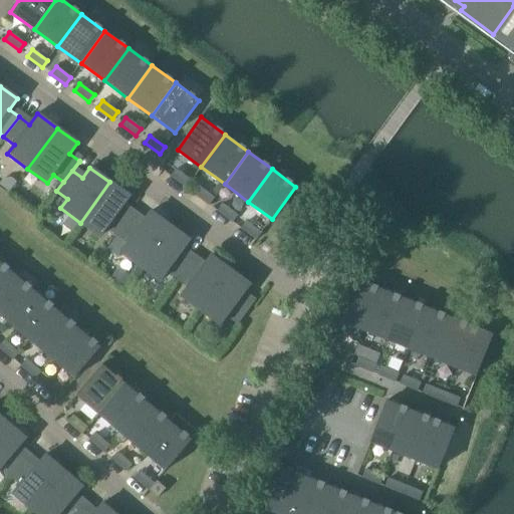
[(171,177),(186,188),(191,181),(176,170),(171,177)]
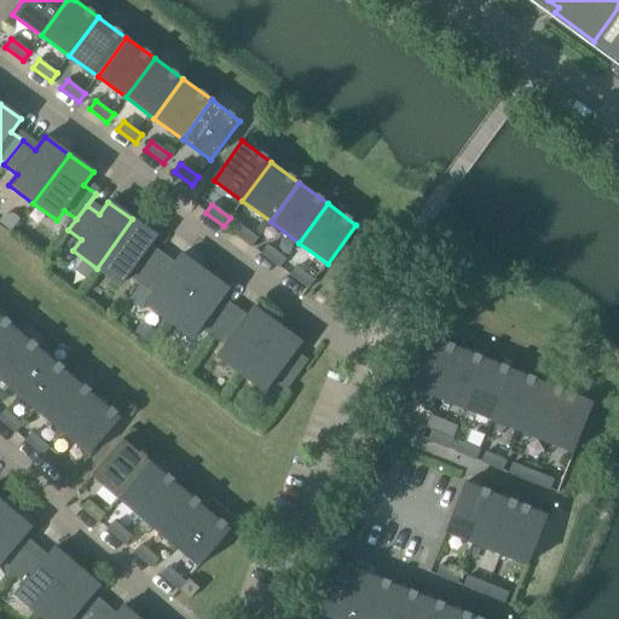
[(0,215),(0,223),(9,230),(18,217),(11,212),(3,213),(0,215)]
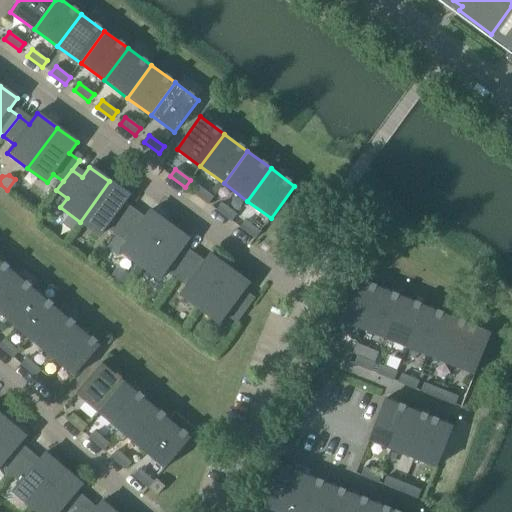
[(106,227),(116,235),(132,214),(122,207),(129,196),(109,181),(80,222),(100,236),(106,227)]
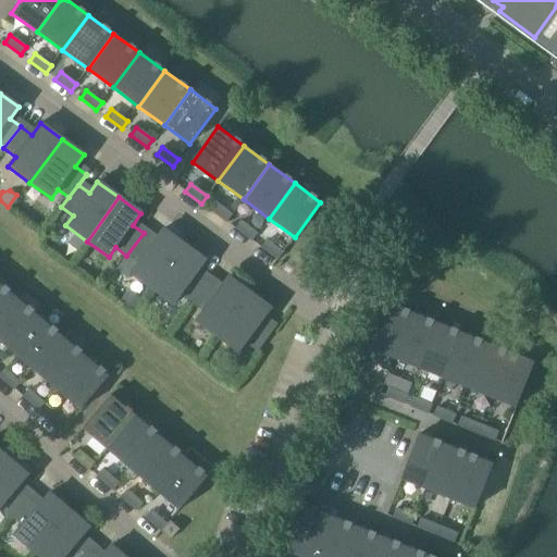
[(210,210),(226,222),(232,214),(217,202),(210,210)]
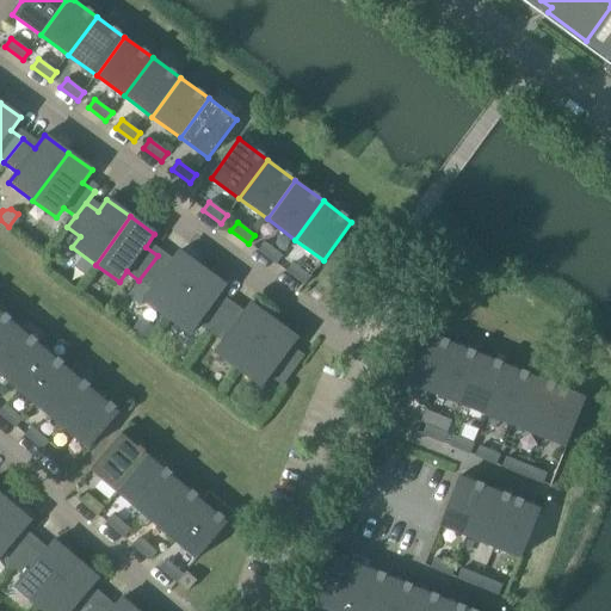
[(259,251),(276,264),(283,255),(265,242),(259,251)]
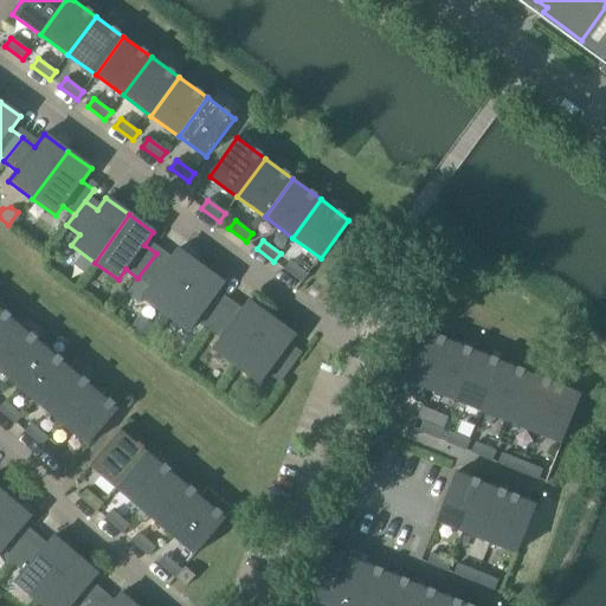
[(130,289),(166,314),(200,266),(176,250),(168,263),(156,253),(137,278),(130,289)]
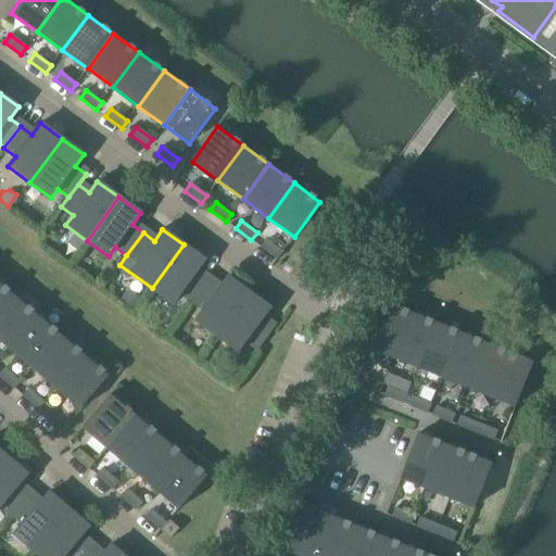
[(261,248),(277,260),(282,252),(267,240),(261,248)]
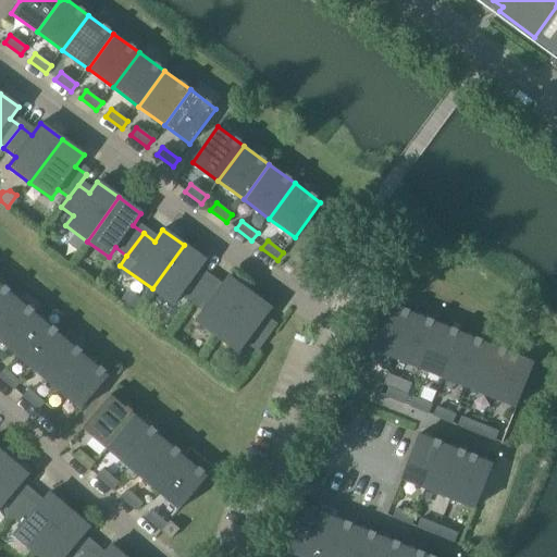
[(181,295),(193,304),(208,281),(197,273),(206,261),(184,245),(152,288),(174,305),(181,295)]
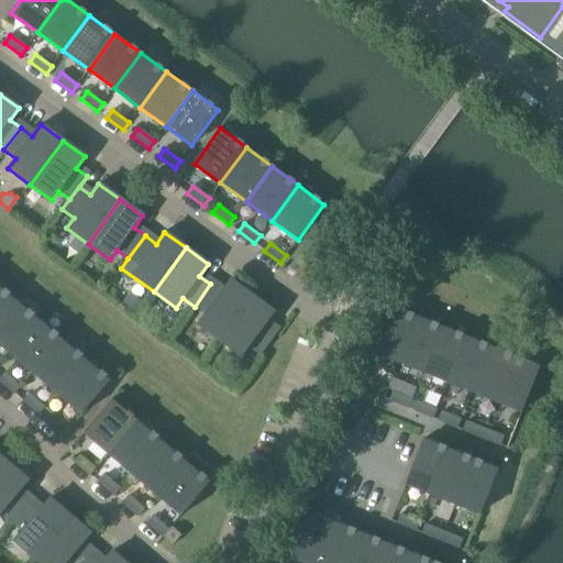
[(198,324),(220,340),(252,297),(230,280),(221,293),(210,284),(195,307),(205,315),(198,324)]
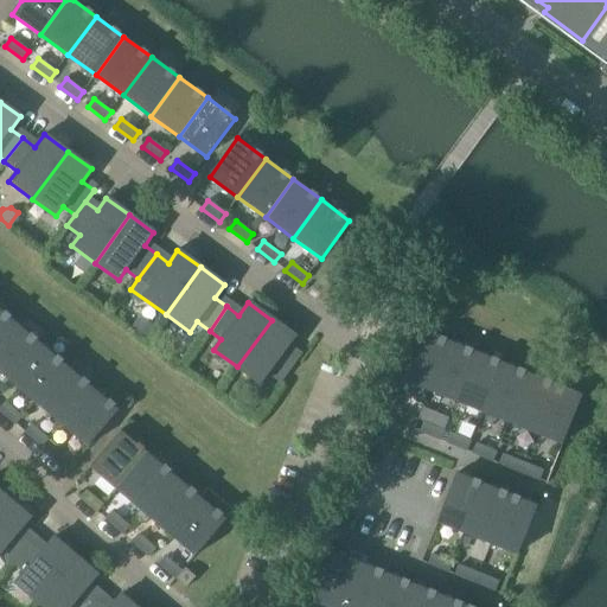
[(0,337),(14,321),(0,308),(0,337)]
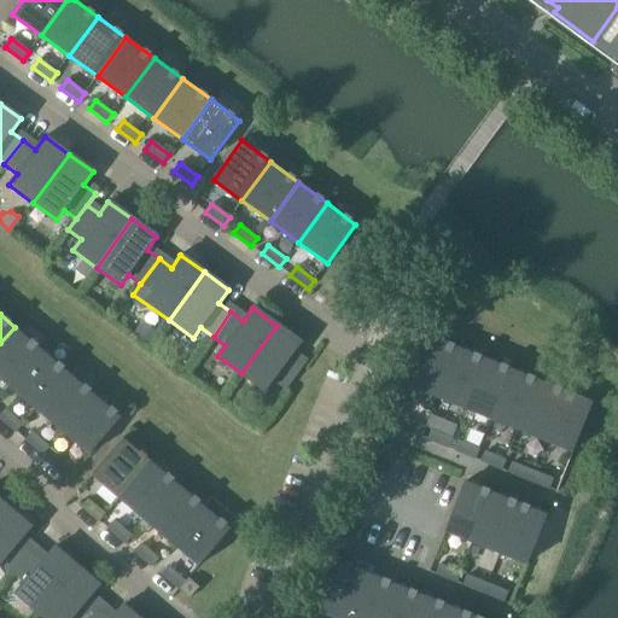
[(277,326),(242,373),(266,391),(273,382),(287,391),(304,366),(291,356),(301,343),(277,326)]
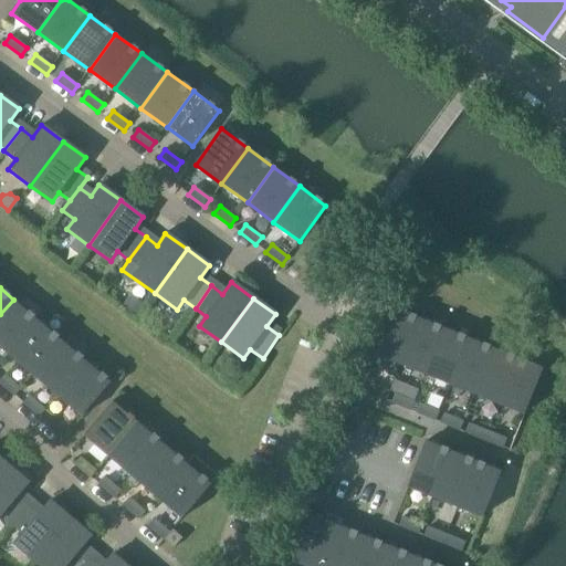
[(0,314),(0,346),(9,354),(38,320),(13,300),(0,314)]
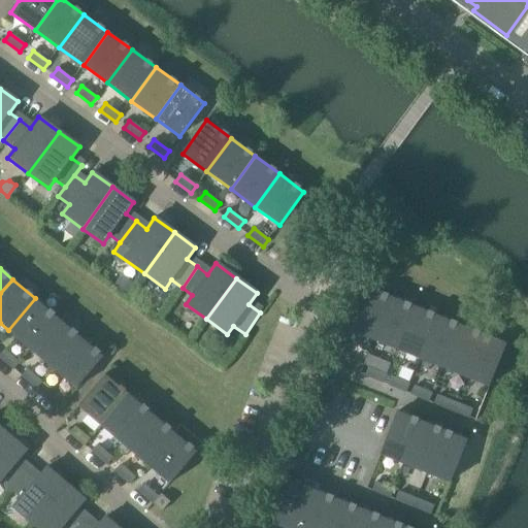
[(350,330),(373,339),(391,296),(367,287),(350,330)]
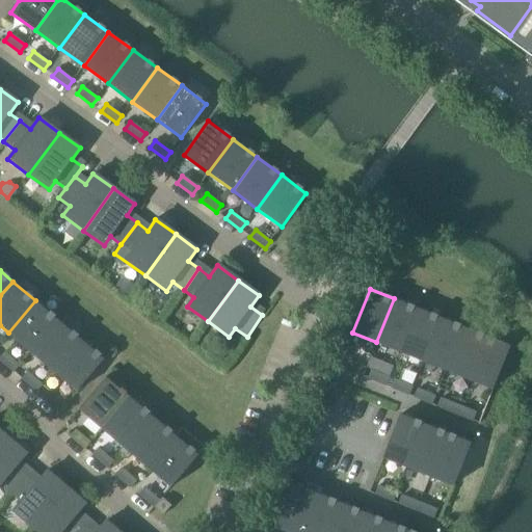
[(376,342),(399,351),(417,308),(394,298),(376,342)]
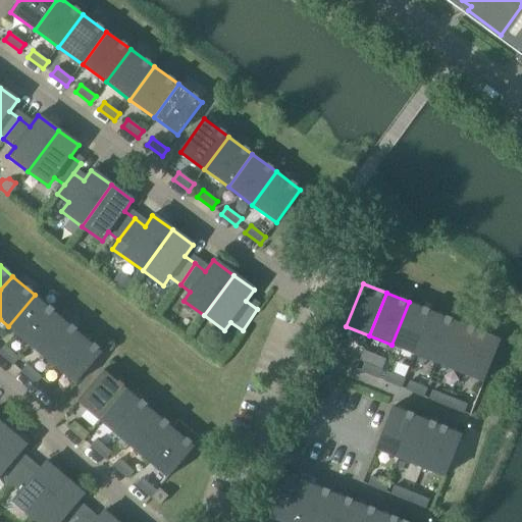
[(8,326),(31,346),(57,314),(35,295),(8,326)]
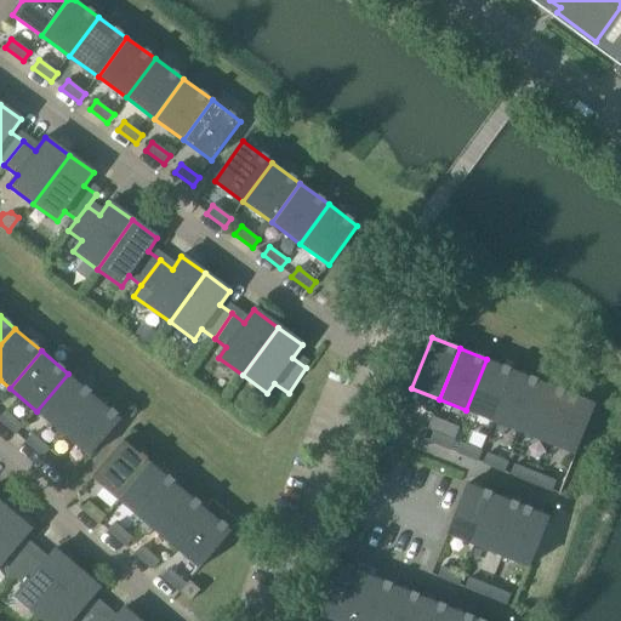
[(466,410),(494,421),(514,371),(486,359),(466,410)]
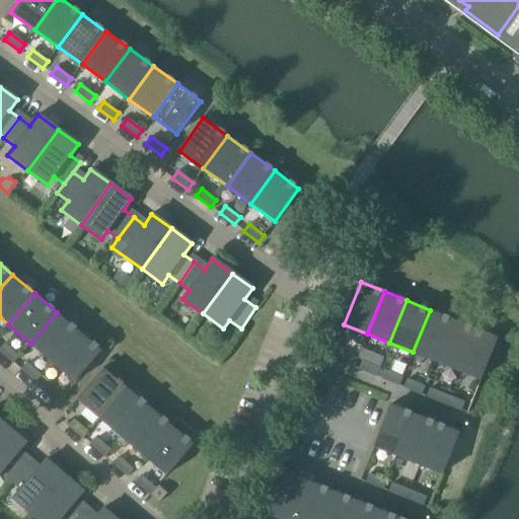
[(413,352),(435,362),(452,319),(430,310),(413,352)]
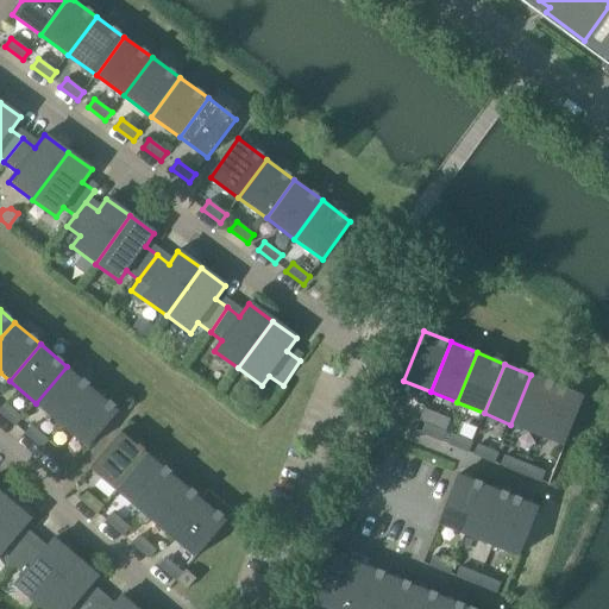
[(36,403),(62,425),(93,389),(67,366),(36,403)]
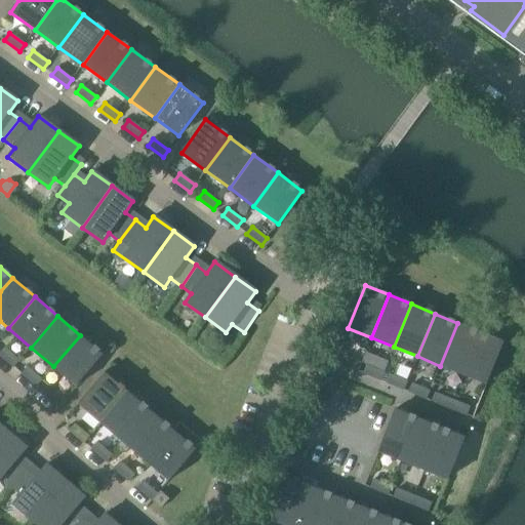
[(440,366),(463,375),(481,332),(457,323),(440,366)]
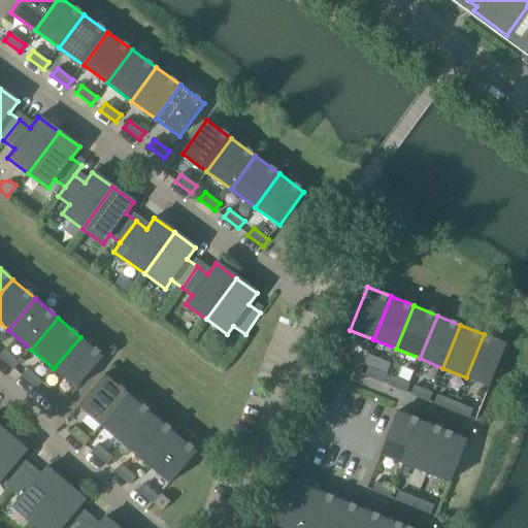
[(484,334),(466,377),(489,387),(506,343),(484,334)]
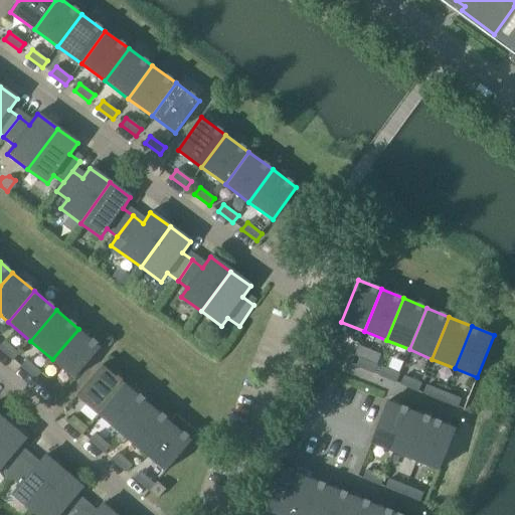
[(78,329),(52,359),(74,378),(101,348),(78,329)]
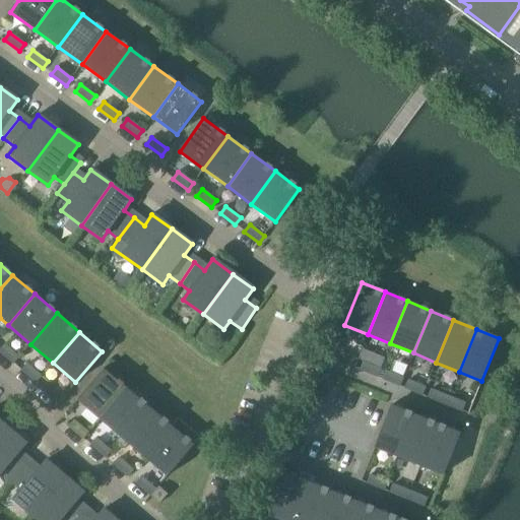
[(19,356),(4,345),(0,349),(0,352),(13,364),(19,356)]
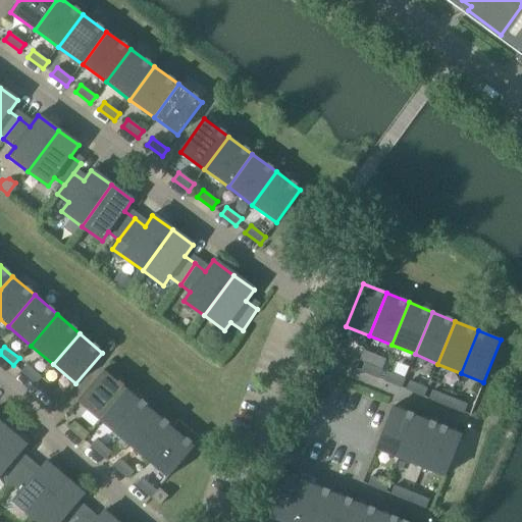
[(338,362),(357,370),(361,362),(342,354),(338,362)]
